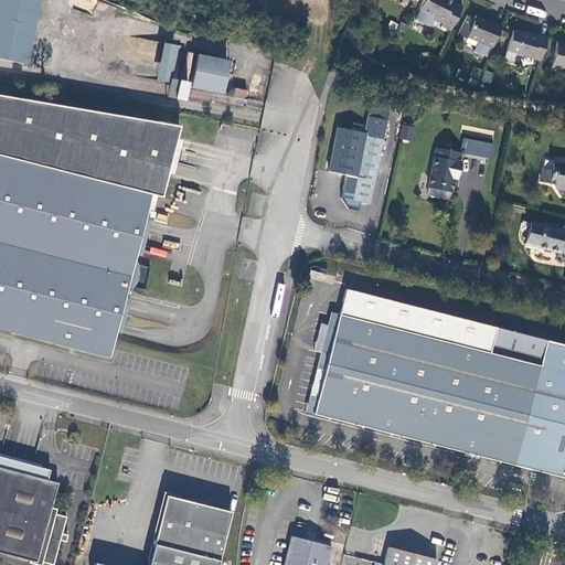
[(0,0),(0,59),(27,64),(38,0),(0,0)]
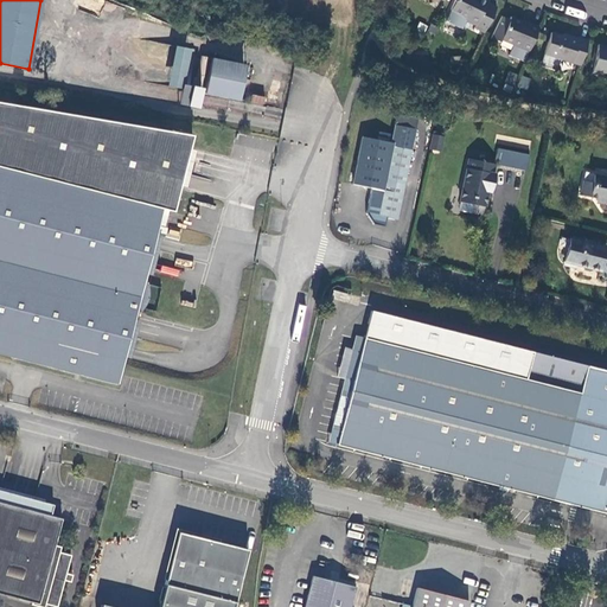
[(474,25),(473,27),(484,32),(496,7),(486,2),(487,1),(485,0),(454,0),(451,10),(464,17),(465,20),(474,25)]
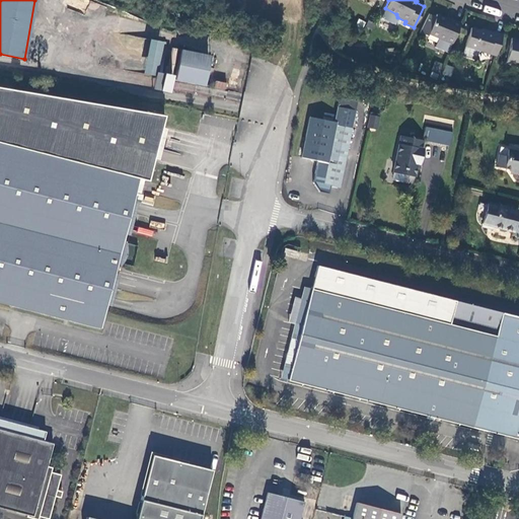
[(428,36),(428,33),(452,44),(460,23),(452,20),(452,21),(436,14),(435,17),(429,14),(420,32),(428,36)]
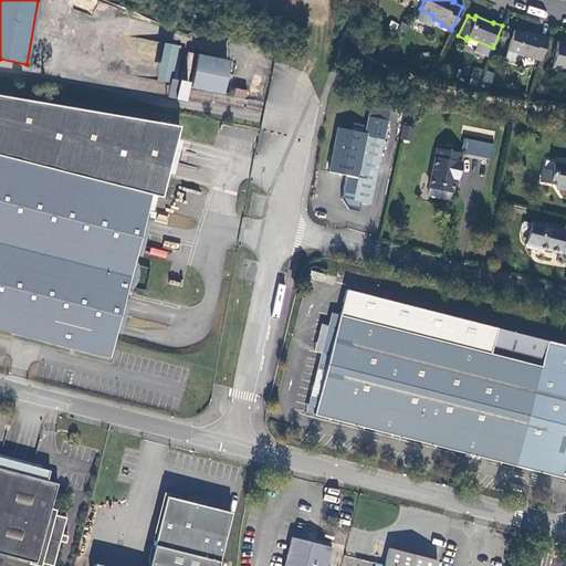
[(401,22),(396,32),(402,35),(407,25),(401,22)]
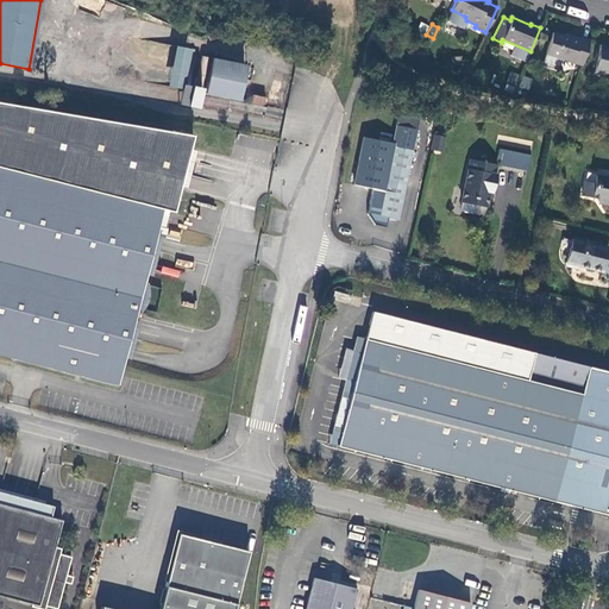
[(552,32),(546,54),(582,64),(589,42),(579,38),(579,39),(570,36),(569,38),(552,32)]
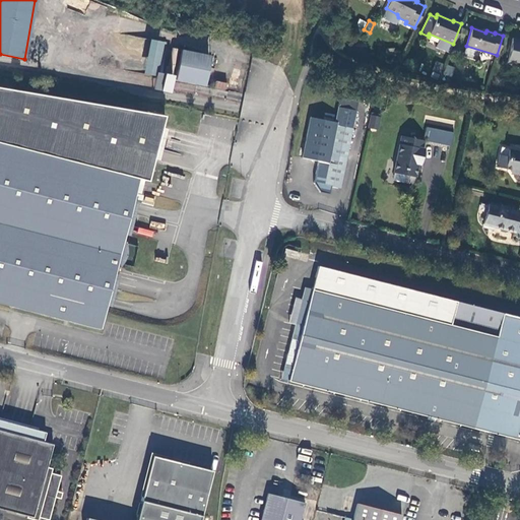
[(519,64),(519,40),(512,38),(507,62),(519,64)]
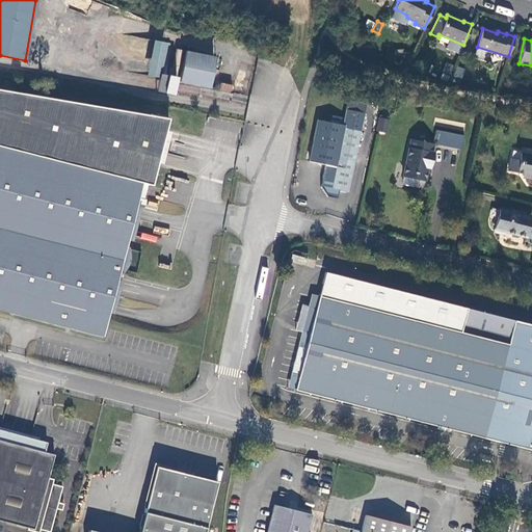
[(215,56),(185,50),(178,81),(209,87),(215,56)]
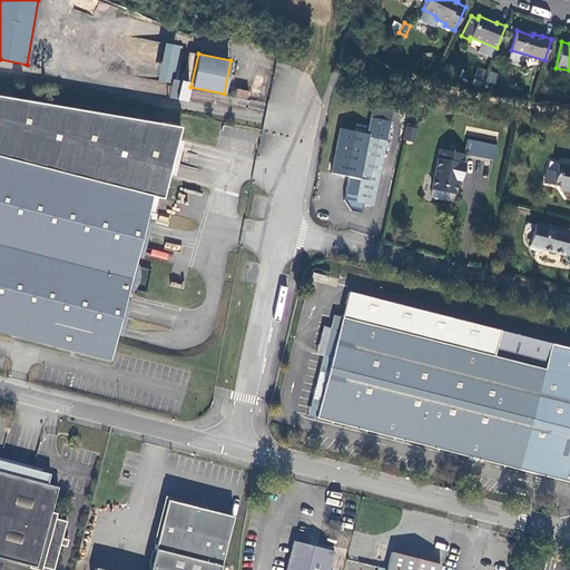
[(477,67),(473,77),(482,81),(485,70),(477,67)]
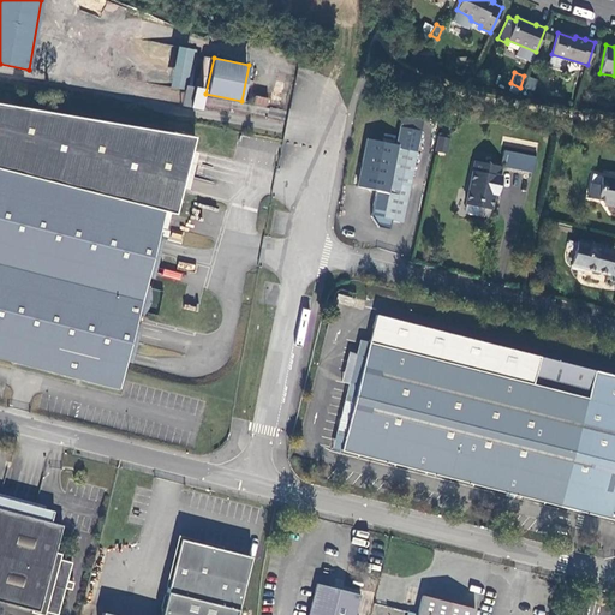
[(533,91),(538,81),(529,77),(525,88),(533,91)]
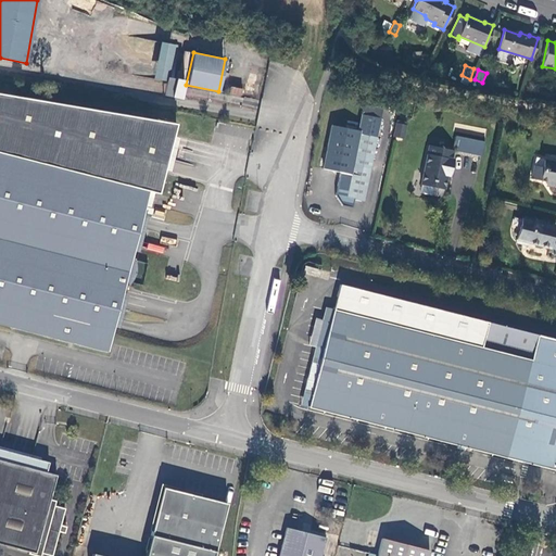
[(179,97),(182,80),(166,77),(163,95),(179,97)]
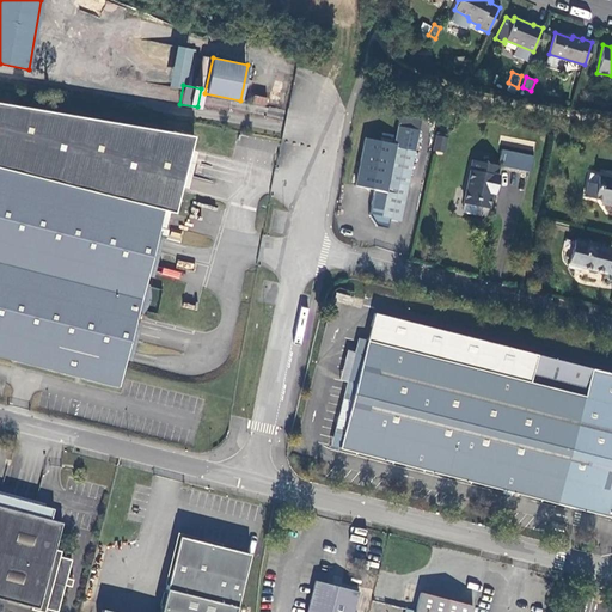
[(252,103),(267,106),(268,98),(254,95),(252,103)]
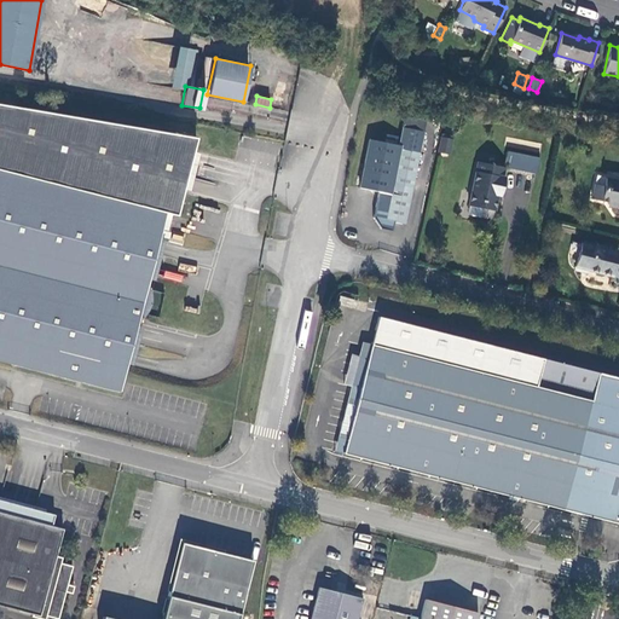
[(148,279),(157,242),(161,226),(165,213),(177,215),(196,138),(0,104),(0,360),(119,392),(126,364),(136,327),(136,325),(148,281),(148,279)]
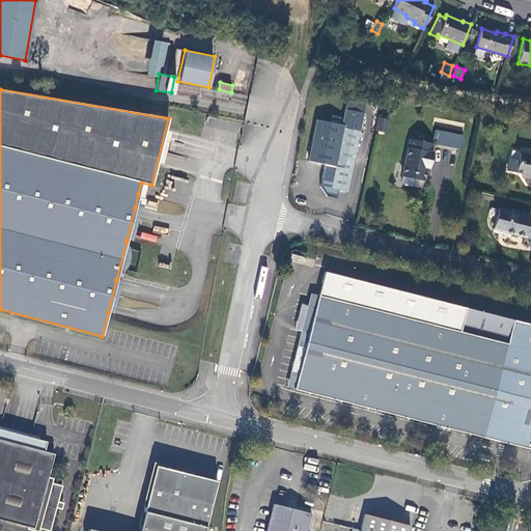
[(320,184),(327,195),(336,197),(338,191),(346,192),(365,105),(346,101),(341,128),(343,128),(335,167),(325,165),(320,184)]
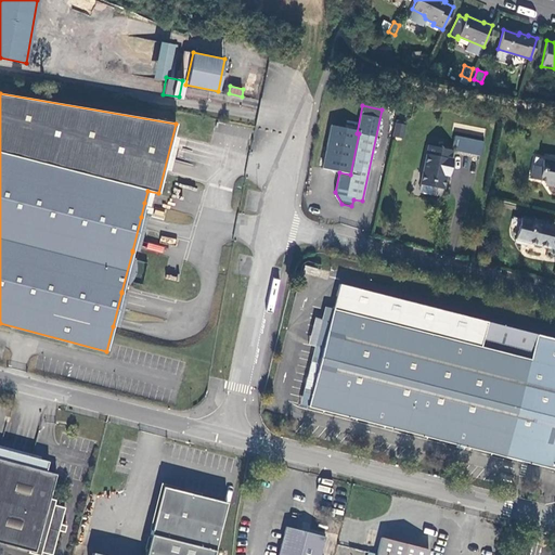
[(395,123),(391,137),(402,139),(404,125),(395,123)]
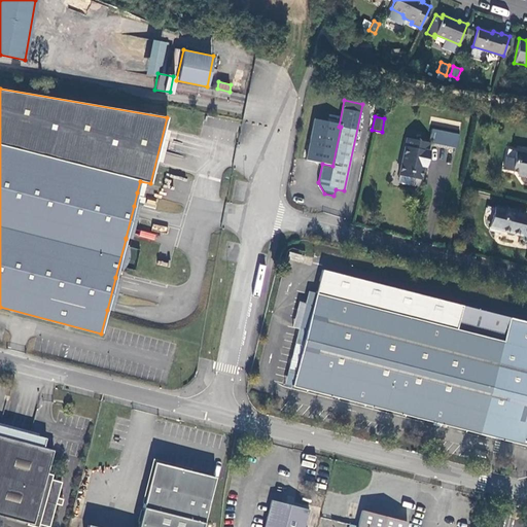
[(459,134),(432,129),(429,144),(456,149),(459,134)]
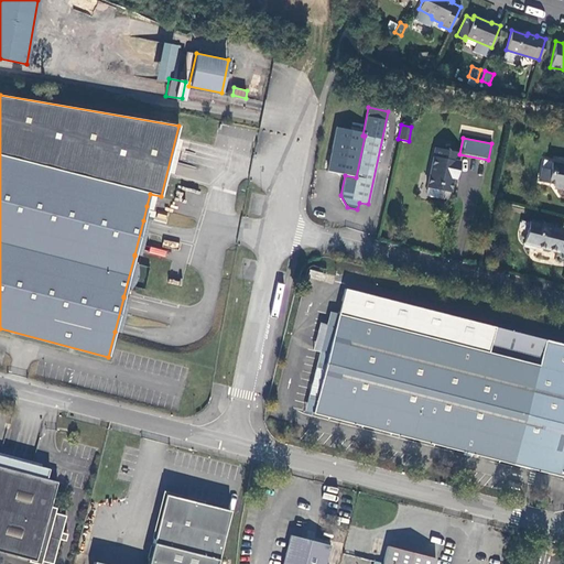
[(458,153),(435,148),(425,195),(448,199),(458,153)]
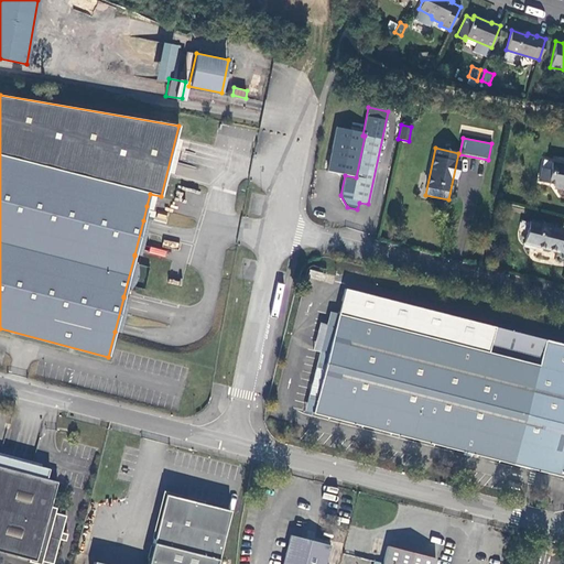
[(563,161),(563,165),(551,162),(550,170),(542,167),(539,181),(554,184),(553,187),(562,188),(562,186),(563,186),(563,161)]
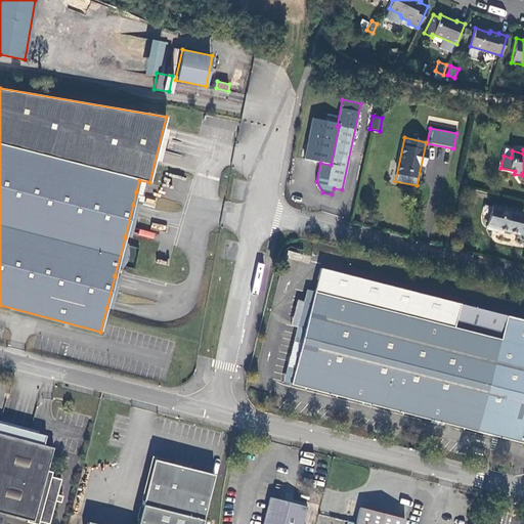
[(139,206),(133,205),(125,236),(130,237),(139,206)]
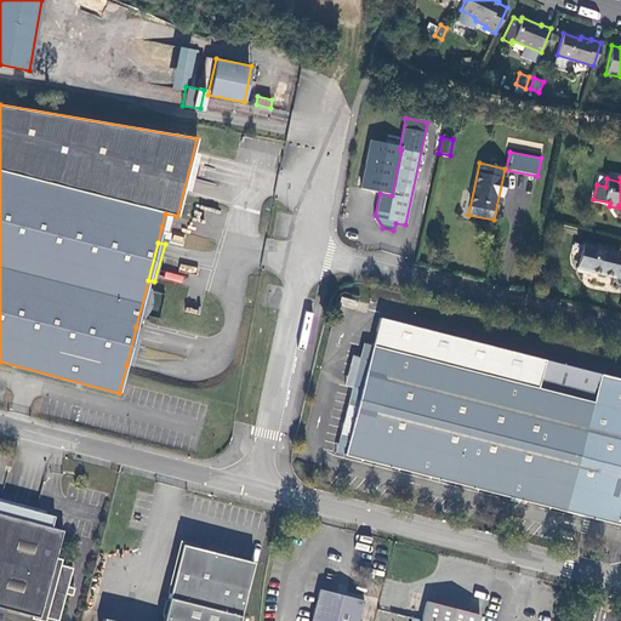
[(582,244),(576,268),(590,271),(620,279),(620,265),(616,265),(620,254),(582,244)]
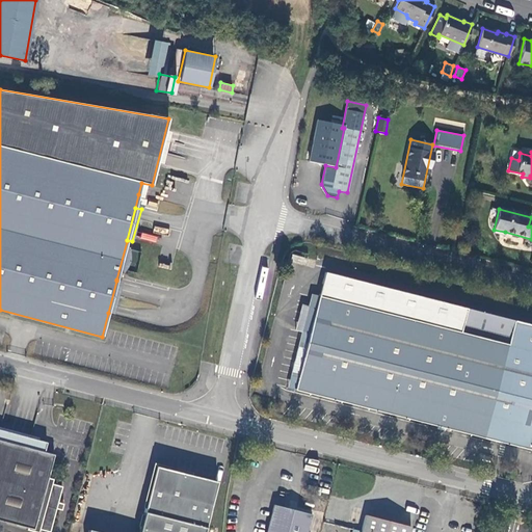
[(129,247),(127,241),(116,280),(118,278),(121,276),(124,273),(126,271),(128,266),(129,263),(130,258),(130,253),(129,247)]
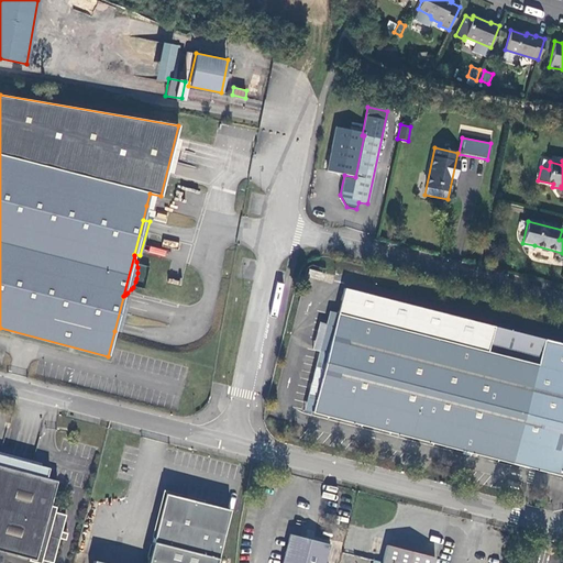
[(311,269),(308,276),(321,280),(323,274),(311,269)]
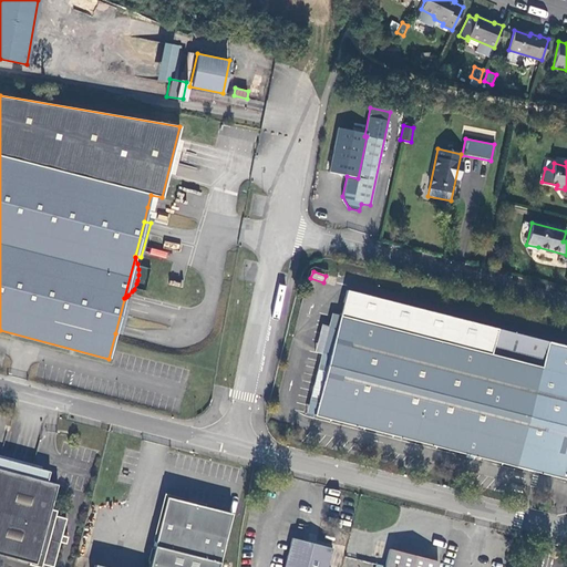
[(131,300),(124,299),(115,333),(122,334),(131,300)]
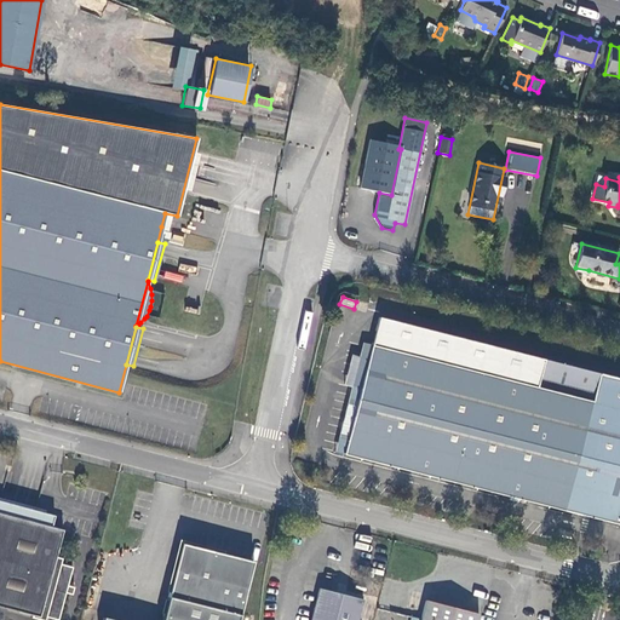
[(367,363),(372,345),(537,388),(539,379),(366,334),(360,357),(359,361),(367,363)]
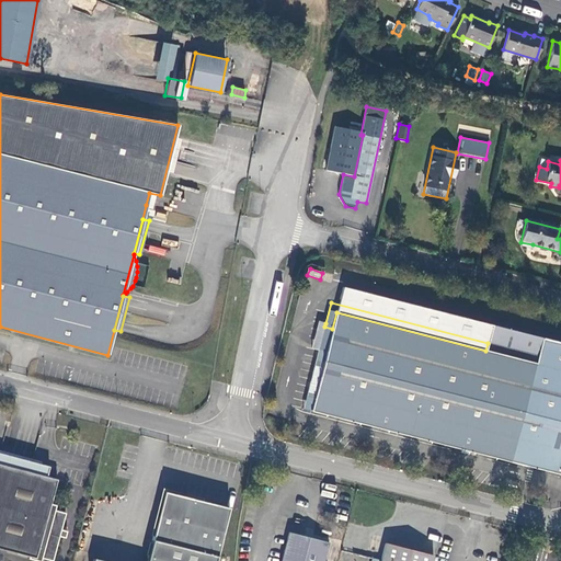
[(311,411),(560,474),(560,470),(560,343),(517,332),(492,325),(488,343),(485,351),(336,312),(332,329),(324,327),(319,350),(327,352),(311,411)]
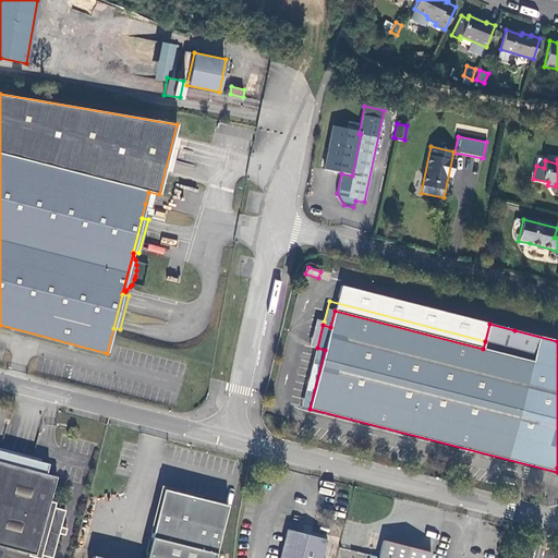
[(311,347),(317,348),(323,325),(324,322),(317,320),(311,347)]
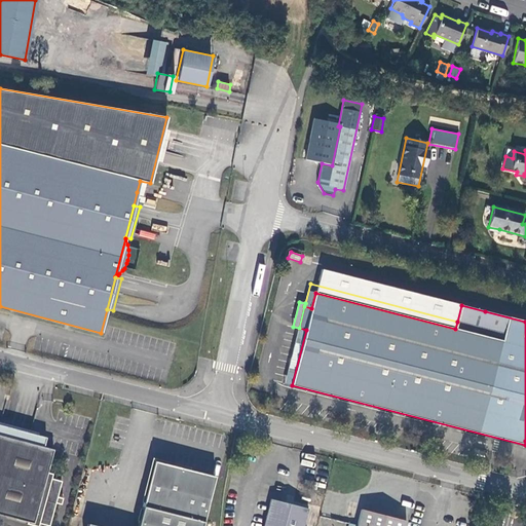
[(285,383),(292,385),(306,330),(299,328),(285,383)]
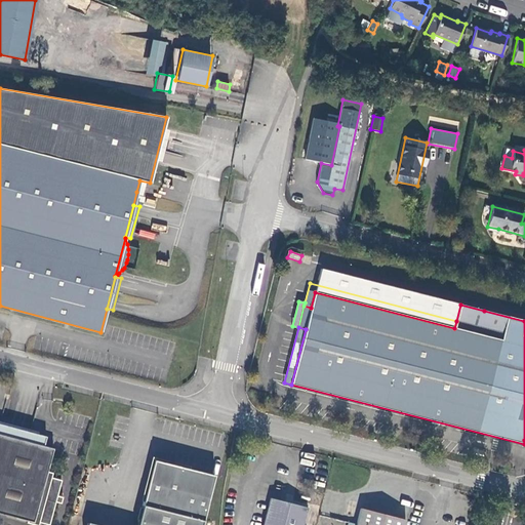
[(0,514),(27,521),(27,523),(34,524),(38,524),(39,522),(49,524),(55,502),(62,503),(63,497),(57,495),(62,480),(51,477),(52,473),(47,472),(53,448),(43,446),(46,437),(0,423),(0,514)]
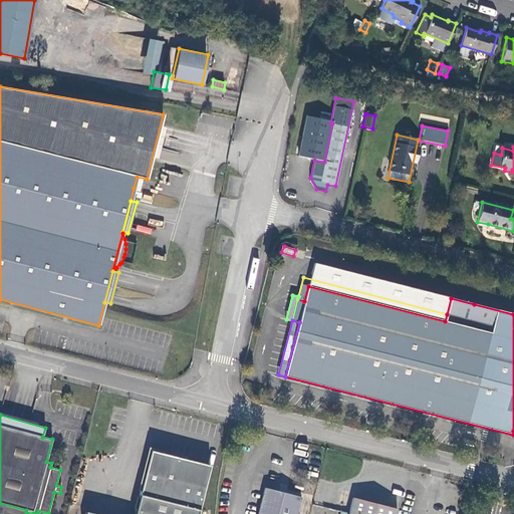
[(134,513),(197,513),(210,466),(151,451),(134,513)]
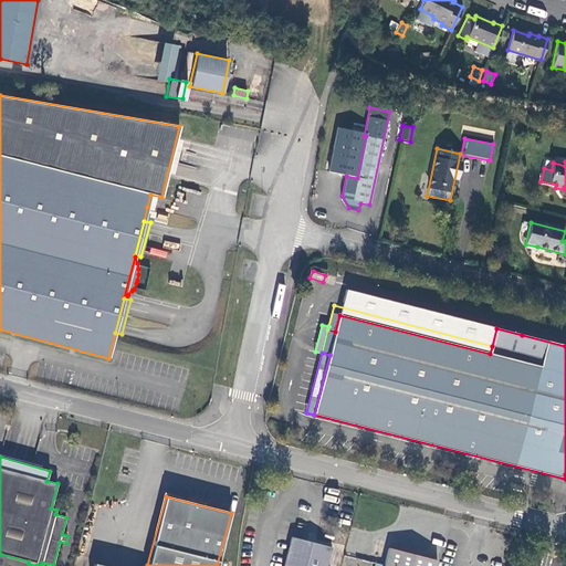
[(326,565),(332,547),(291,537),(283,565),(326,565)]
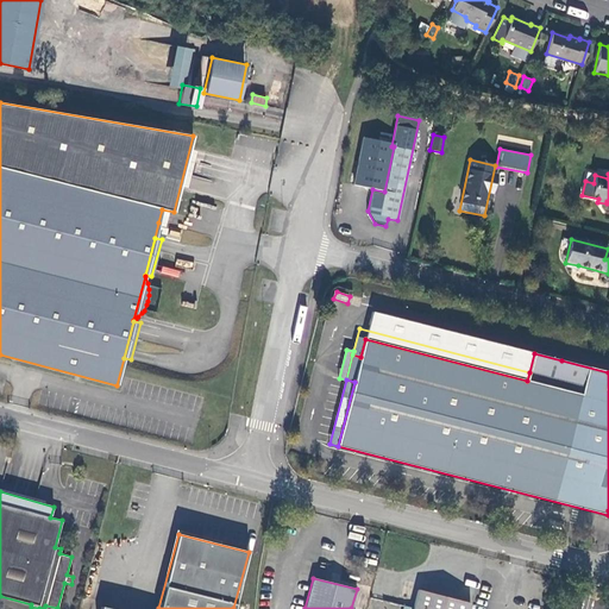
[(418,589),(413,608),(468,608),(470,603),(418,589)]
